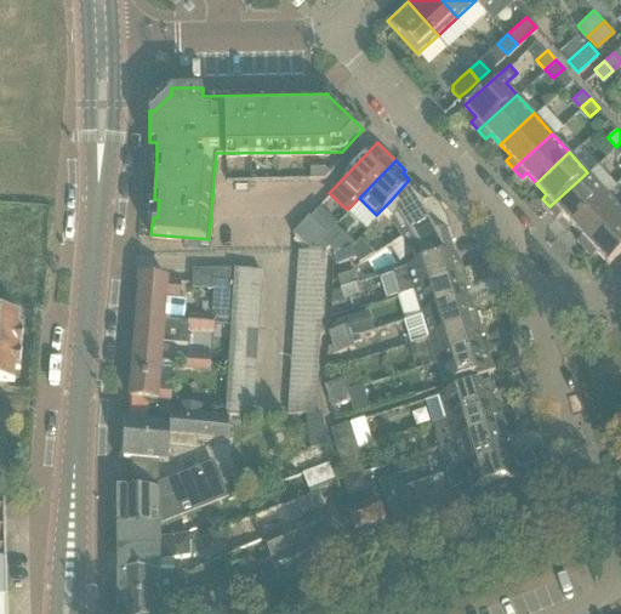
[(330,168),(329,168),(324,163),(311,164),(311,174),(324,174),(330,168)]
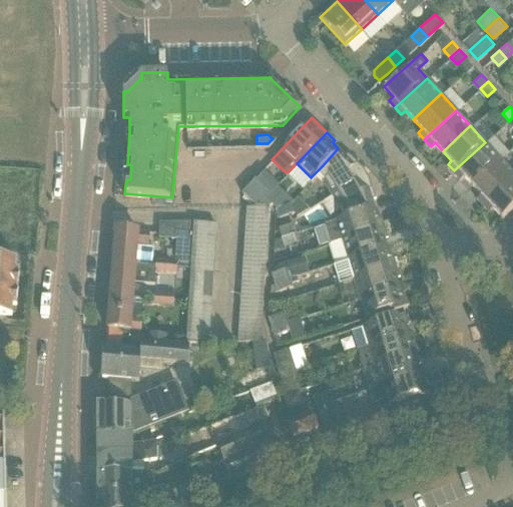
[(472,182),(500,158),(485,142),(454,170),(460,177),(464,174),(472,182)]
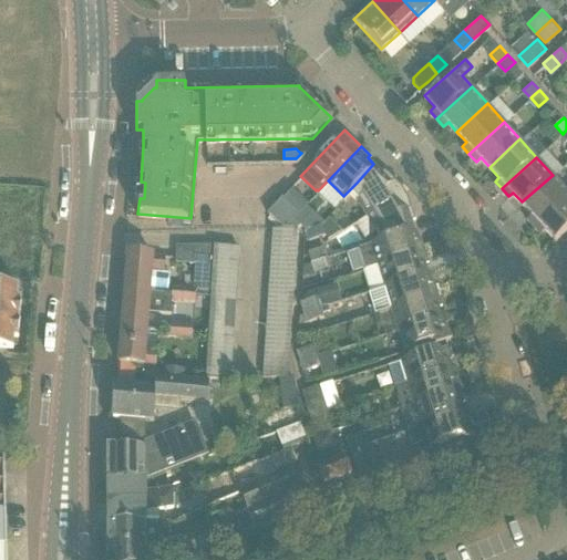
[(357,183),(350,189),(357,196),(367,211),(404,188),(401,184),(384,167),(381,170),(373,164),(357,183)]
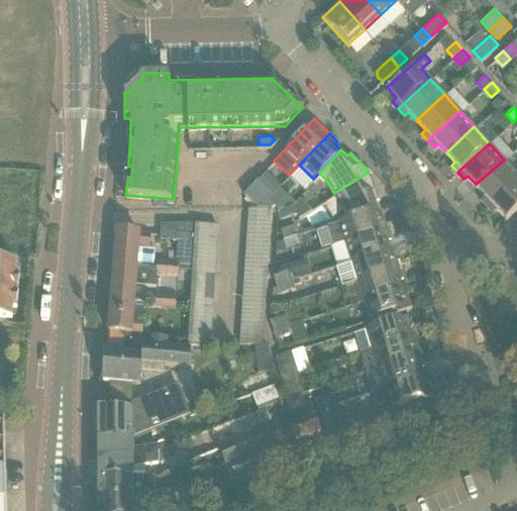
[(486,204),(516,175),(516,174),(504,160),(476,184),(485,194),(480,198),(486,204)]
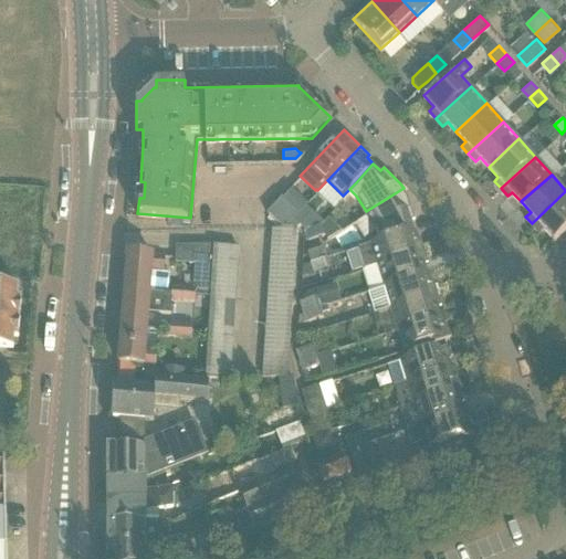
[(404,188),(366,211),(376,228),(380,235),(381,236),(413,227),(410,217),(415,215),(407,193),(404,188)]
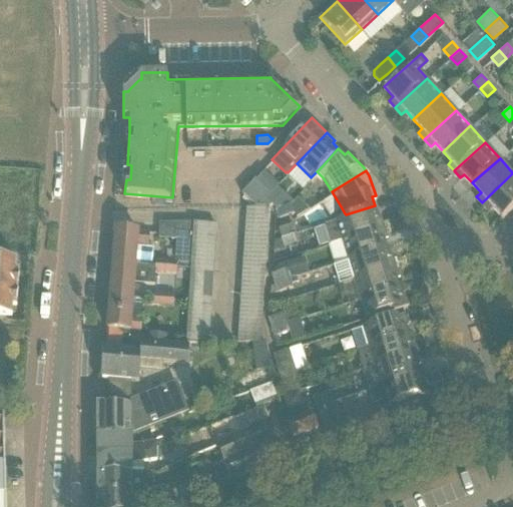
[(512,173),(482,202),(489,209),(493,206),(502,215),(512,204),(512,173)]
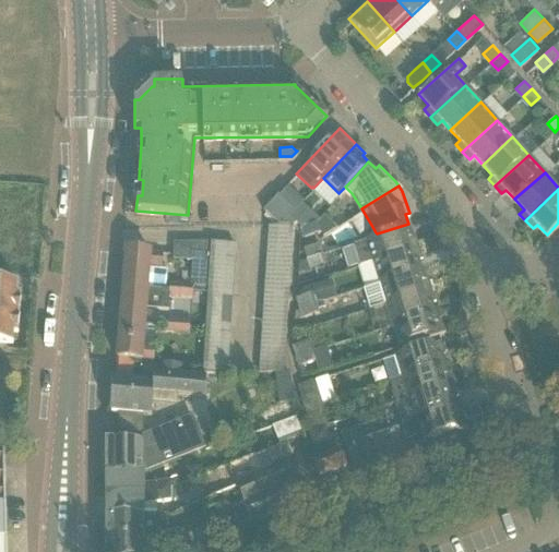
[(278,191),(263,206),(280,222),(282,222),(290,212),(295,206),(278,191)]
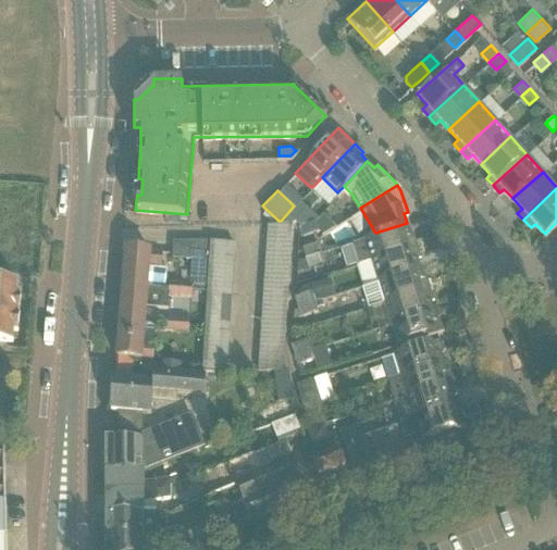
[(289,211),(281,221),(291,221),(291,220),(296,219),(301,223),(318,219),(319,216),(300,199),(294,205),(289,211)]
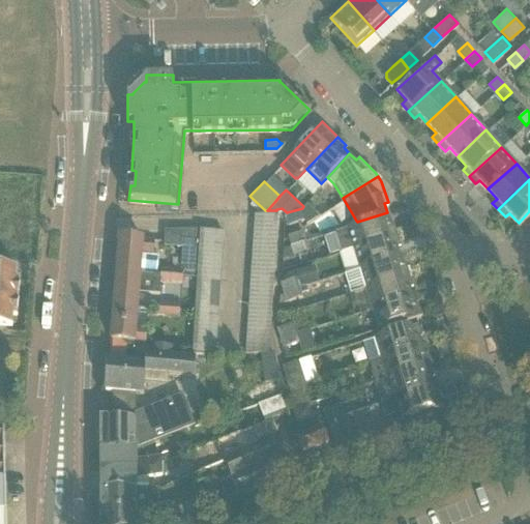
[(302,208),(286,213),(289,223),(305,217),(302,208)]
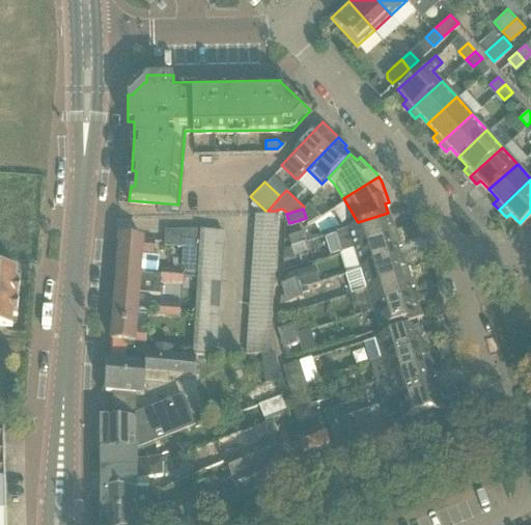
[(276,225),(277,211),(268,211),(266,211),(263,211),(254,210),(253,224),(276,225)]
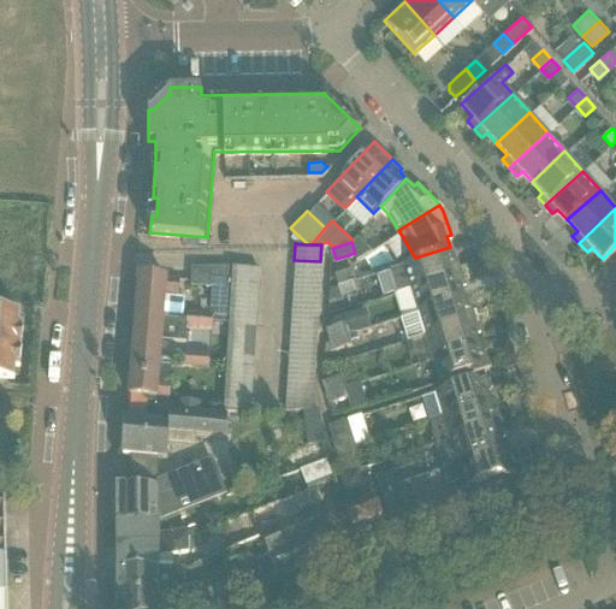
[(452,258),(450,247),(415,258),(414,256),(389,264),(396,288),(410,283),(461,267),(457,256),(452,258)]
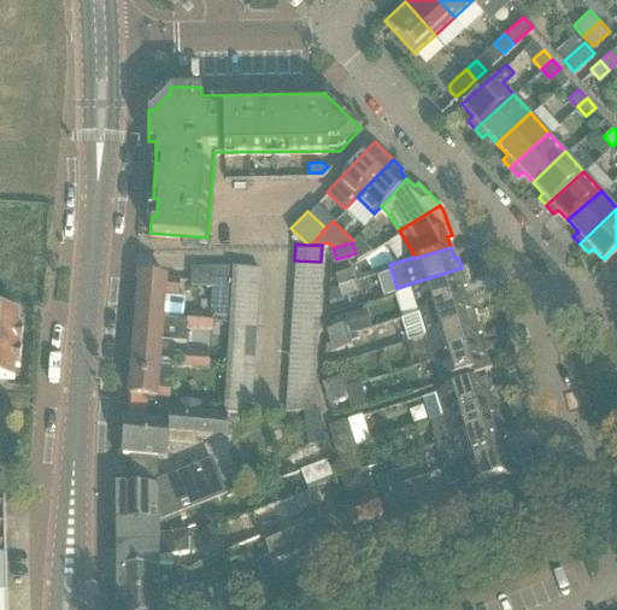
[(319,279),(321,262),(294,260),(293,277),(319,279)]
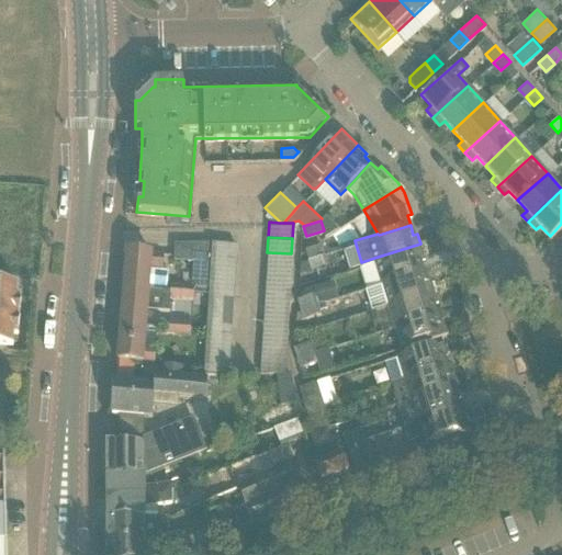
[(210,258),(210,253),(211,238),(175,239),(173,255),(192,257),(210,258)]
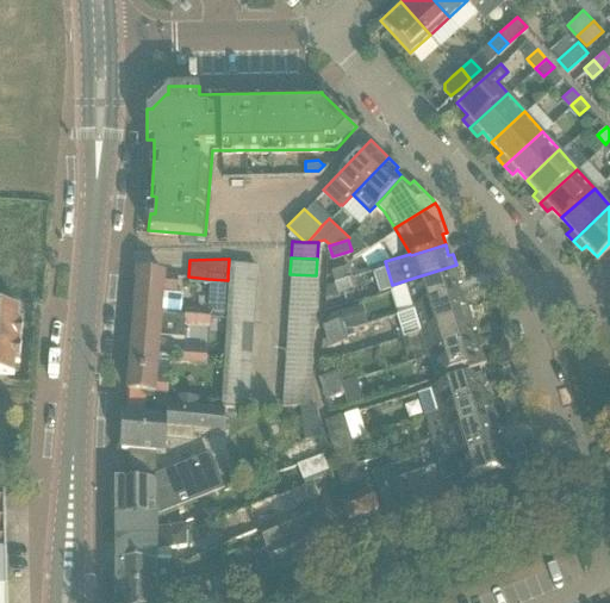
[(255,261),(229,259),(228,275),(255,277),(255,261)]
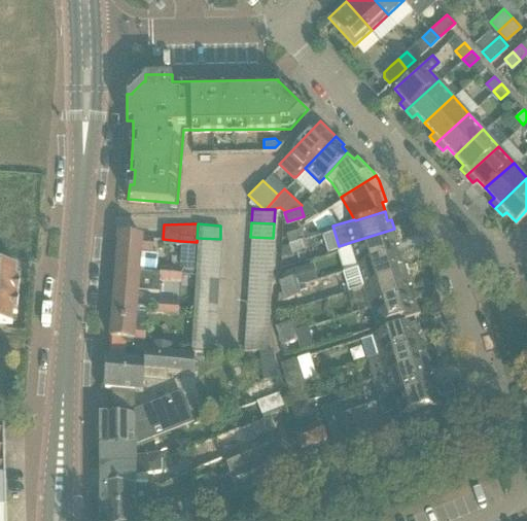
[(286,231),(289,240),(305,236),(302,227),(286,231)]
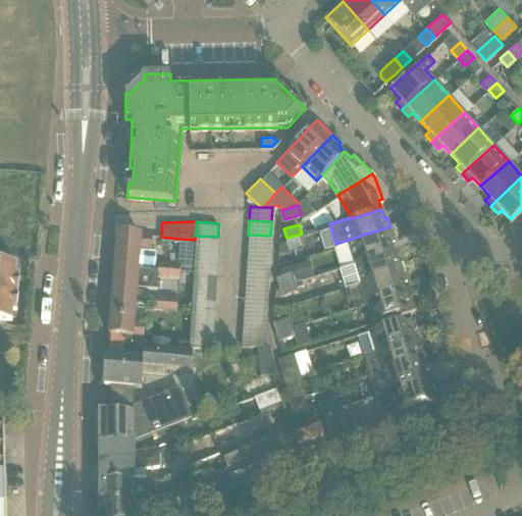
[(395,241),(390,226),(348,240),(354,259),(354,260),(393,249),(390,242),(395,241)]
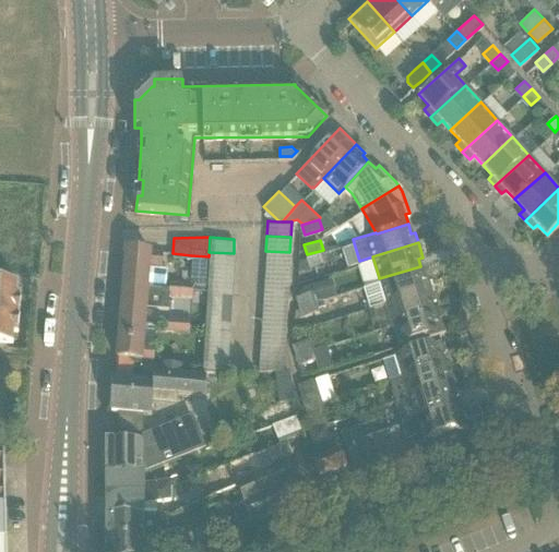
[(126,247),(123,283),(146,285),(149,262),(159,263),(161,250),(149,249),(126,247)]
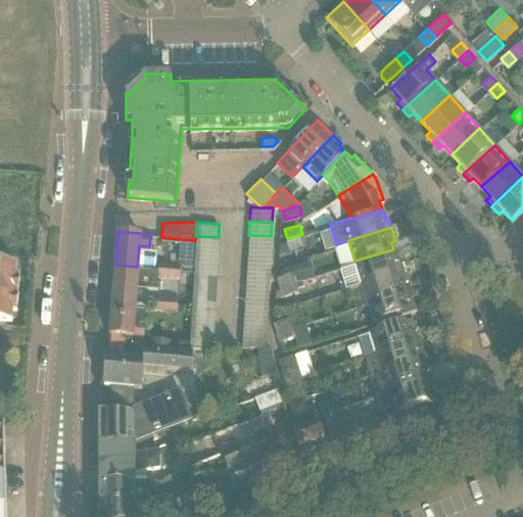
[(305,242),(302,234),(287,238),(290,247),(305,242)]
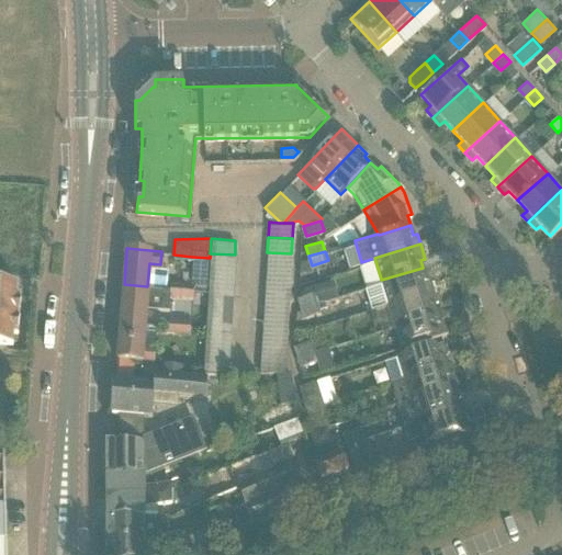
[(291,268),(291,253),(267,252),(267,267),(291,268)]
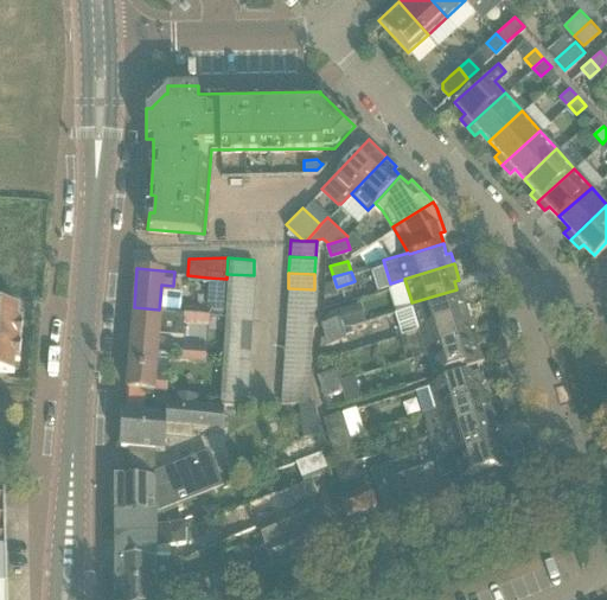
[(253,291),(254,275),(227,274),(227,279),(227,289),(253,291)]
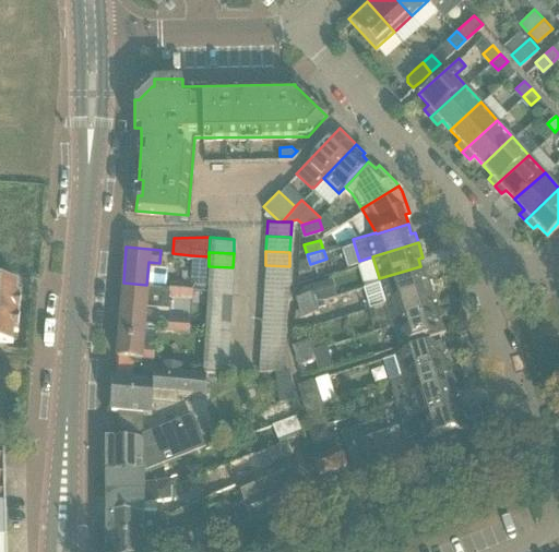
[(207,287),(209,256),(191,255),(190,280),(192,280),(192,287),(207,287)]
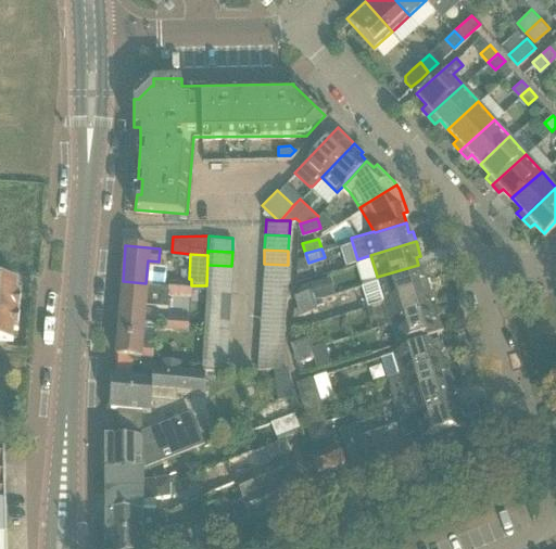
[(287,280),(288,265),(264,264),(263,279),(287,280)]
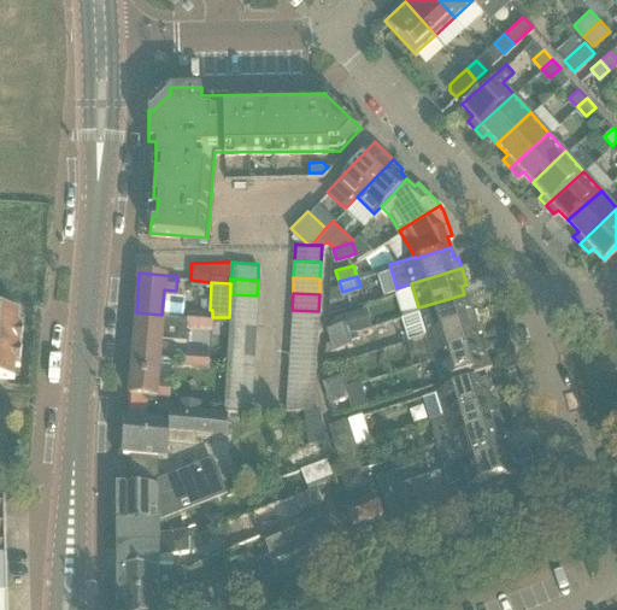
[(256,311),(257,295),(230,294),(229,305),(229,310),(256,311)]
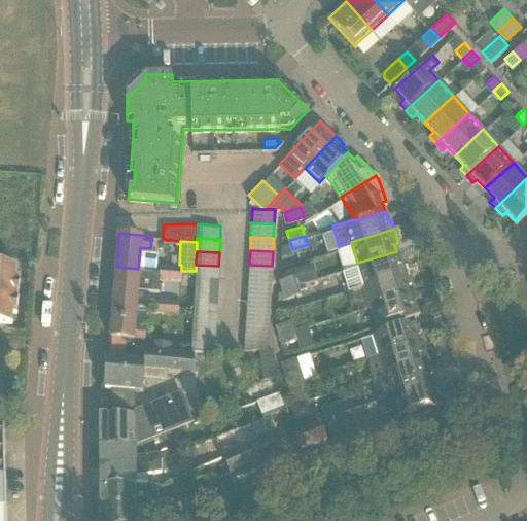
[(407,270),(403,259),(399,261),(396,251),(357,263),(345,267),(351,286),(364,283),(407,270)]
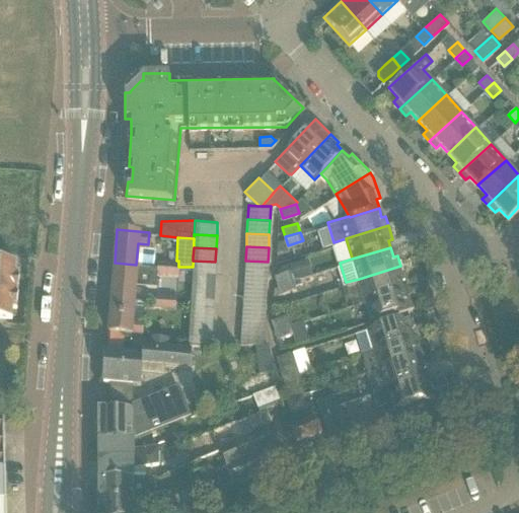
[(308,272),(303,257),(288,262),(290,268),(293,277),(308,272)]
